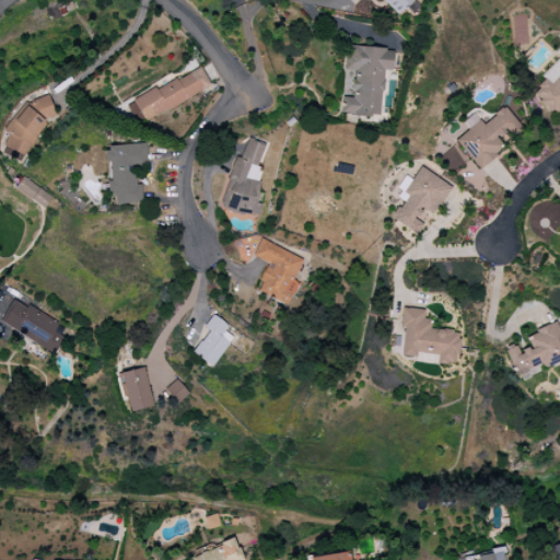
[(382,0),(397,14),(410,0),(382,0)]
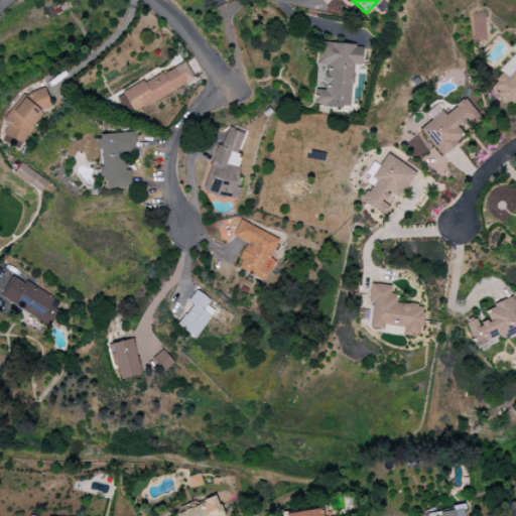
[(351,108),(354,65),(361,66),(362,46),(316,43),(315,65),(325,66),(324,90),(315,90),(314,105),(351,108)]
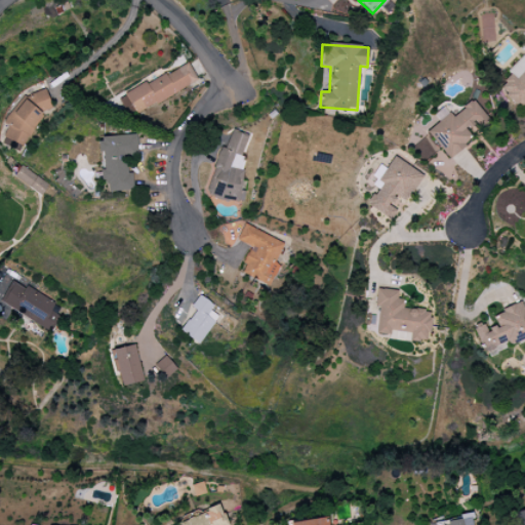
[(524,58),(523,57),(495,86),(521,111),(524,106),(524,58)]
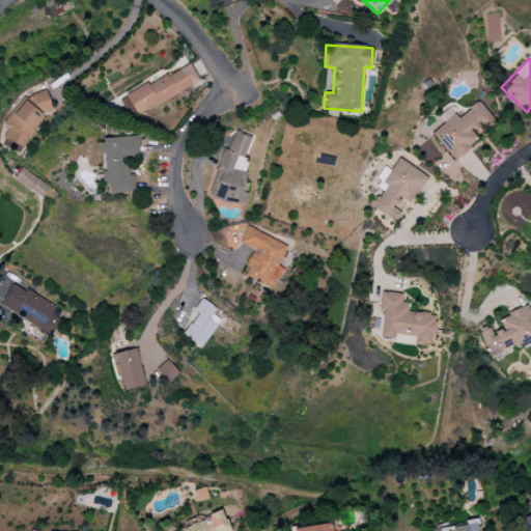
[(126,96),(137,116),(199,81),(189,61),(126,96)]
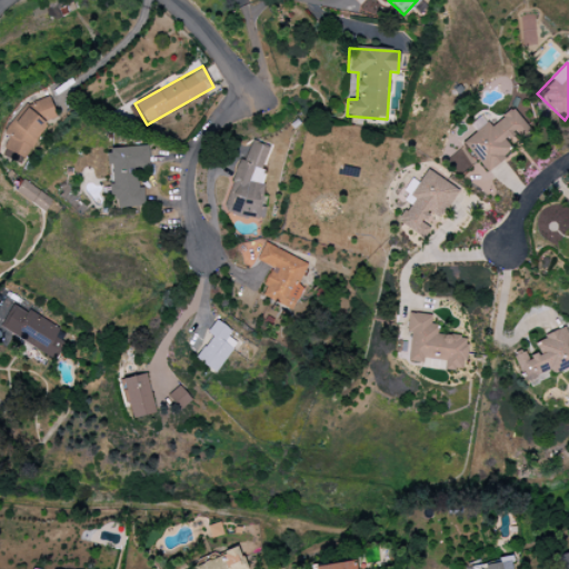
[(485,171),(512,151),(506,143),(527,128),(512,109),(488,127),(486,123),(462,141),(485,171)]
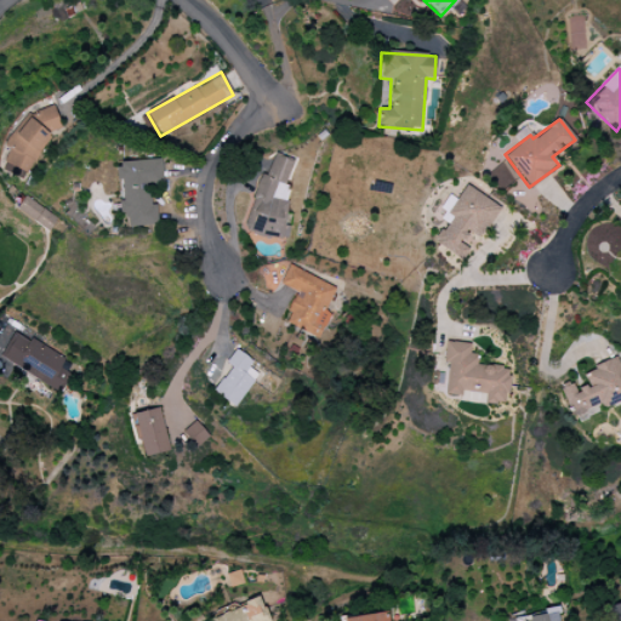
[(286,241),(292,214),(283,211),(294,160),(263,154),(248,233),(286,241)]
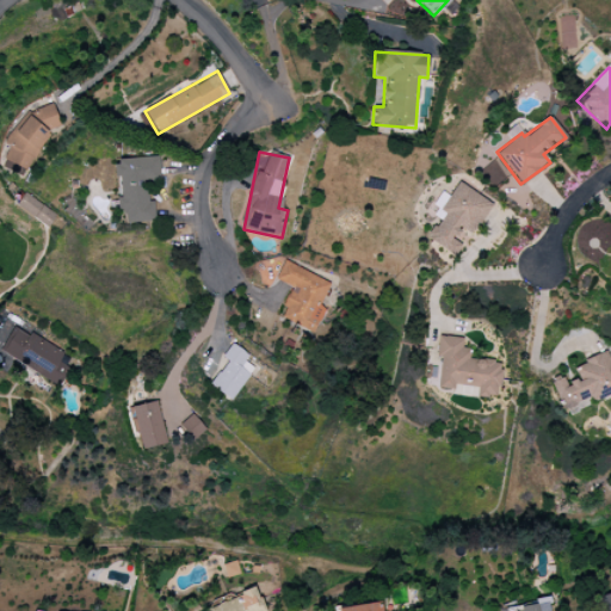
[(112,160),(113,178),(116,177),(118,211),(123,211),(124,223),(154,222),(153,202),(148,202),(147,183),(159,181),(158,158),(112,160)]
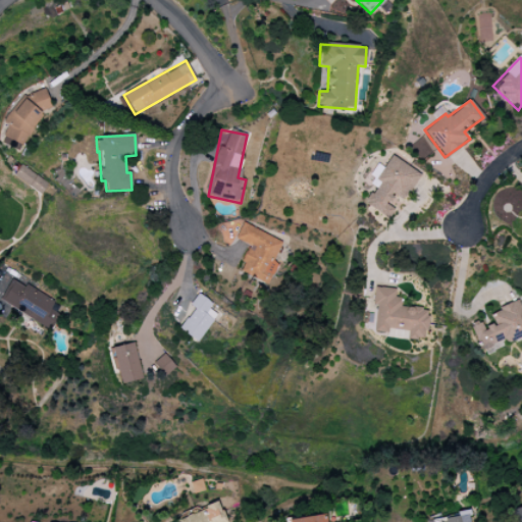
[(418,173),(389,156),(372,186),(374,187),(364,204),(384,216),(392,205),(397,208),(418,173)]
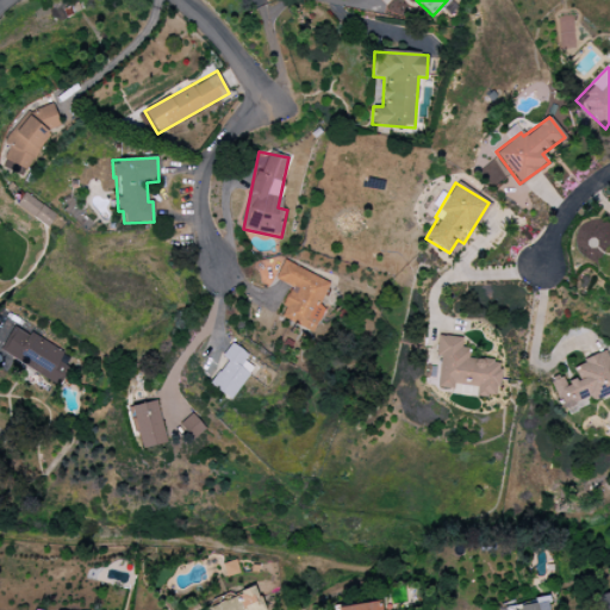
[(332,285),(284,261),(274,279),(292,287),(278,317),(309,332),(332,285)]
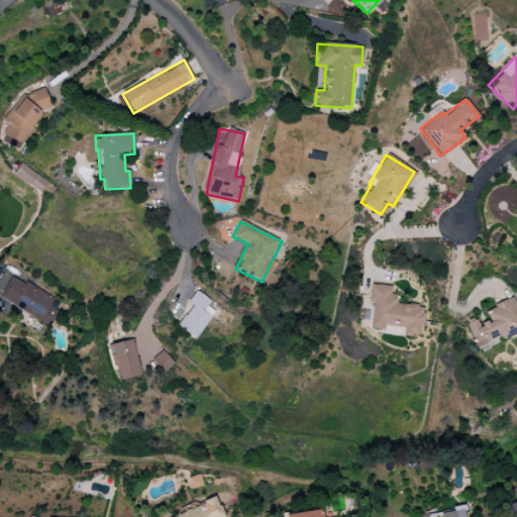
[(0,299),(41,322),(55,299),(12,276),(0,296),(0,299)]
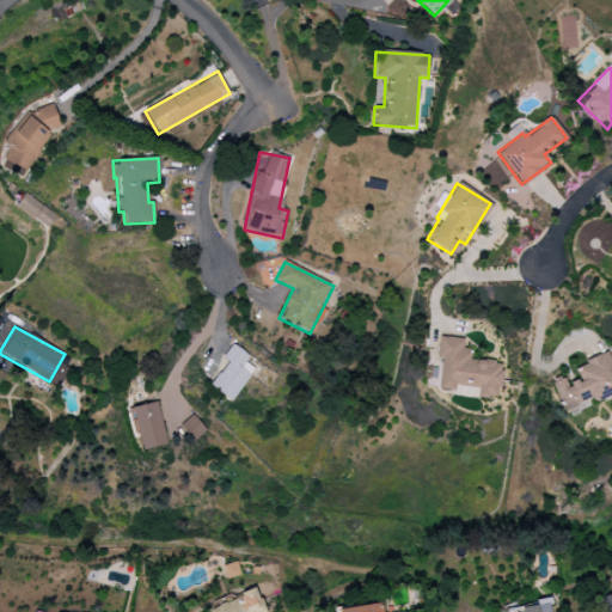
[(436,390),(453,391),(454,385),(478,389),(477,397),(499,399),(502,363),(467,359),(469,349),(463,348),(463,340),(439,336),(436,357),(441,357),(436,390)]
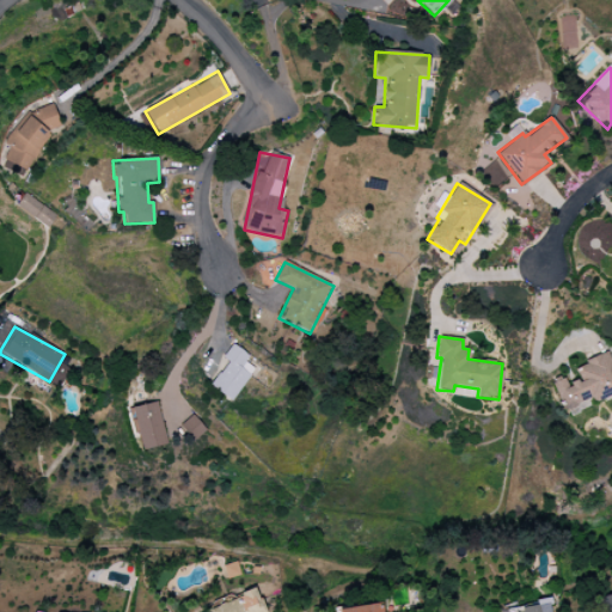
[(254,369),(244,362),(249,356),(232,344),(221,357),(227,361),(209,386),(230,402),(254,369)]
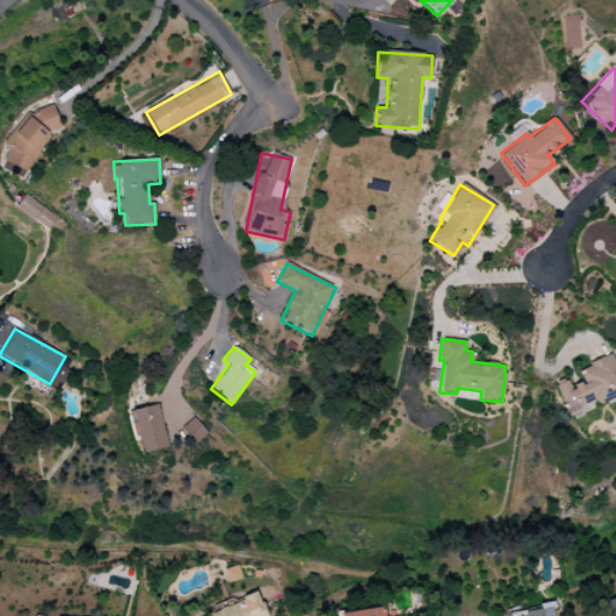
[(615,398),(615,379),(608,357),(578,368),(584,383),(570,388),(568,381),(555,386),(566,415),(592,404),(593,407),(615,398)]
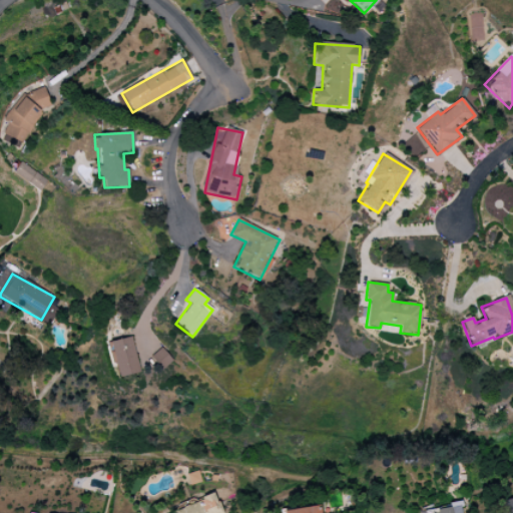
[(130,337),(108,342),(117,378),(139,372),(130,337)]
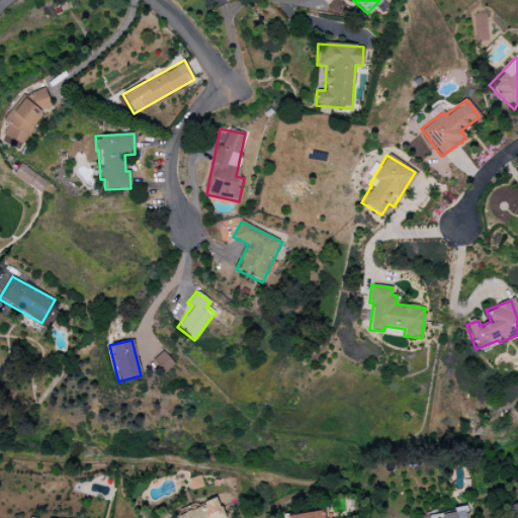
[(152,358),(161,373),(173,366),(165,351),(152,358)]
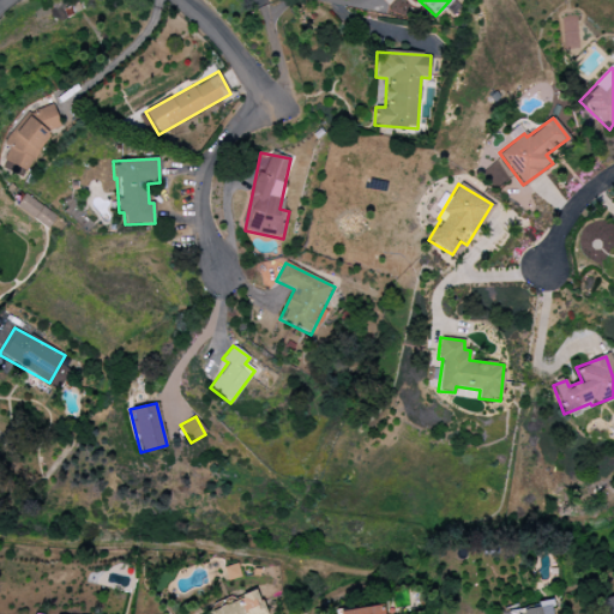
[(264,613),(256,591),(199,613),(264,613)]
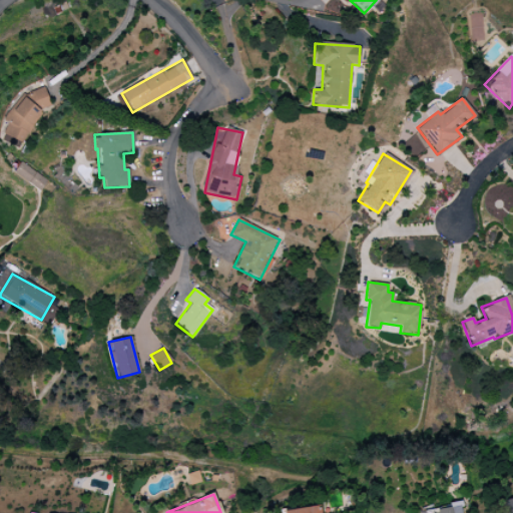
[(512,512),(512,498),(498,501),(500,512),(512,512)]
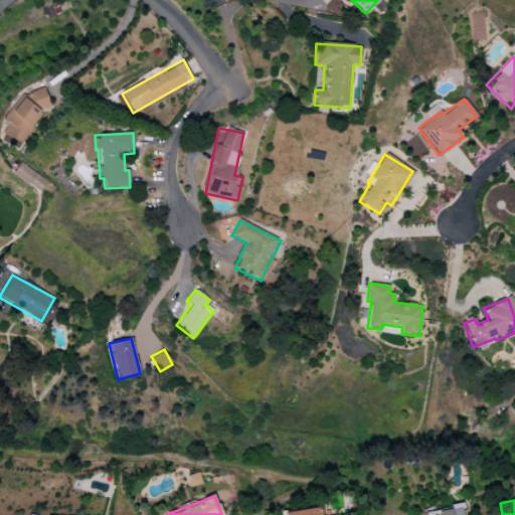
[(464,514),(462,503),(450,505),(451,509),(419,514),(418,514),(464,514)]
